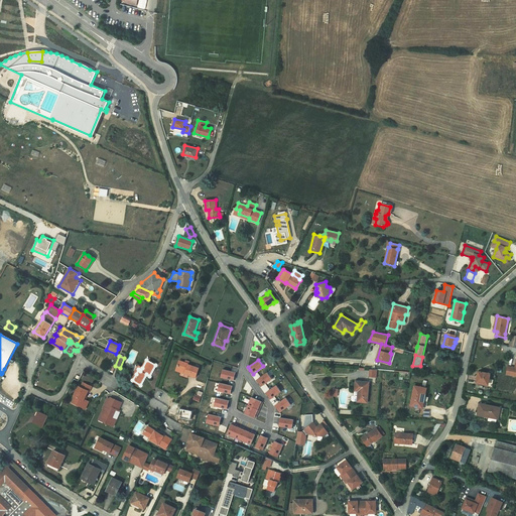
[(176,370),(181,372),(188,374),(196,377),(199,368),(188,365),(188,364),(184,363),(179,361),(176,370)]
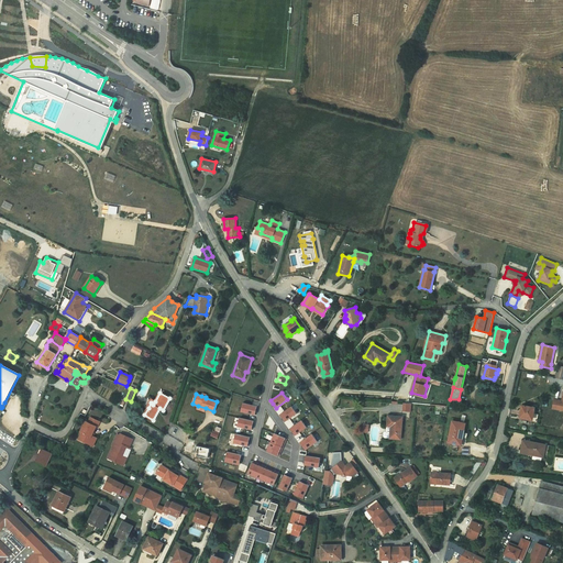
[(562,395),(562,401),(554,399),(552,409),(562,410),(562,395)]
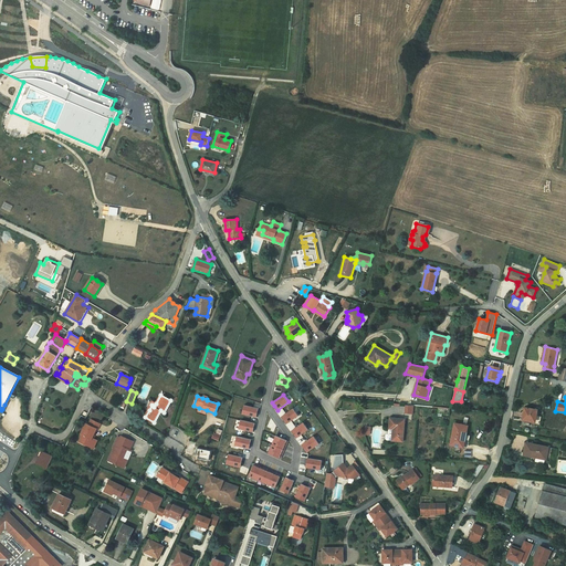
[(259,408),(244,405),(242,413),(257,417),(258,412),(259,408)]
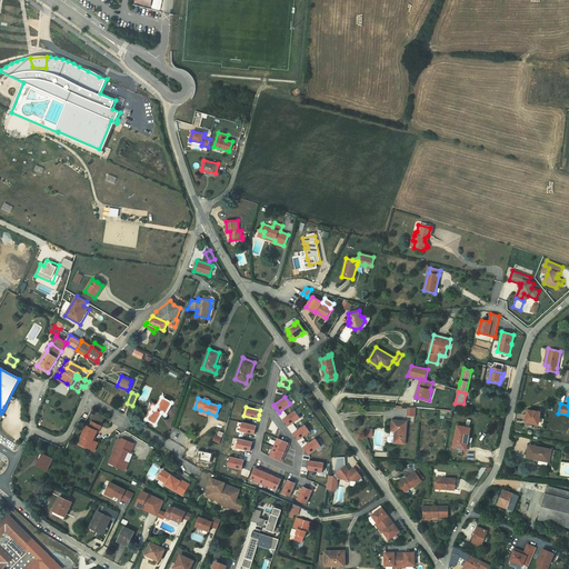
[(415,417),(416,408),(406,408),(406,417),(415,417)]
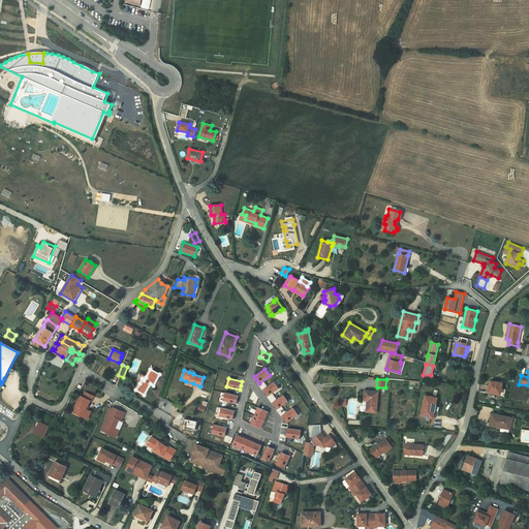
[(491,398),(495,399),(496,394),(500,395),(502,383),(491,380),(489,393),(492,393),(491,398)]
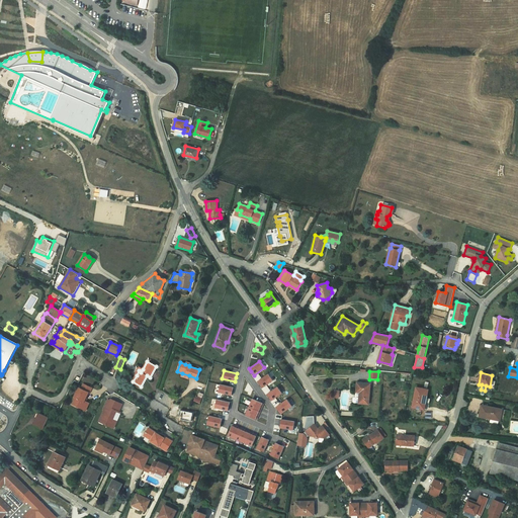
[(268,373),(258,381),(260,384),(263,389),(273,380),(268,373)]
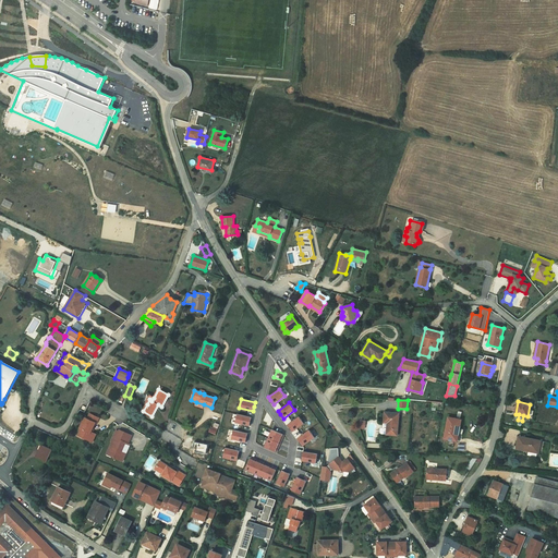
[(385,412),(384,423),(388,423),(387,434),(397,435),(399,413),(385,412)]
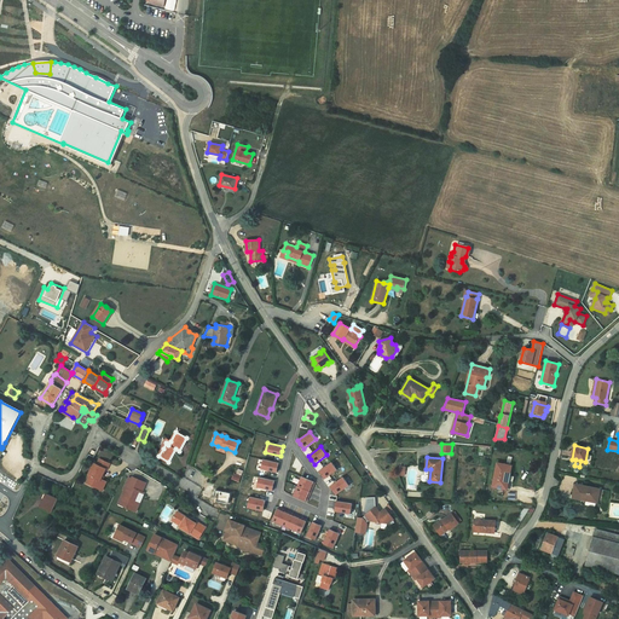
[(87,482),(97,487),(98,485),(104,487),(106,481),(102,479),(105,469),(108,469),(110,463),(99,458),(97,464),(94,463),(88,475),(90,475),(87,482)]
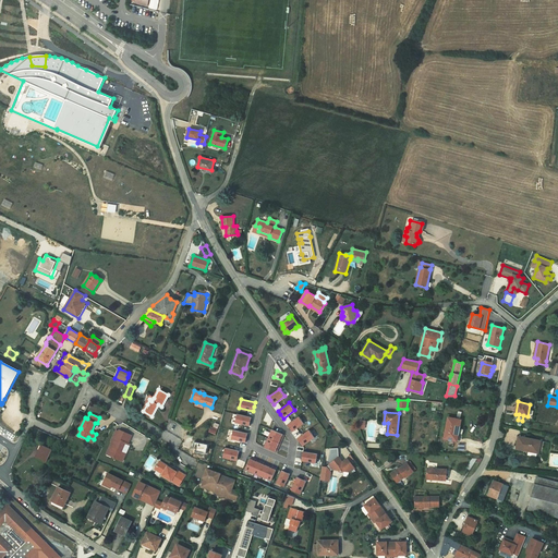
[(252,417),(238,414),(235,423),(250,426),(251,422),(252,417)]
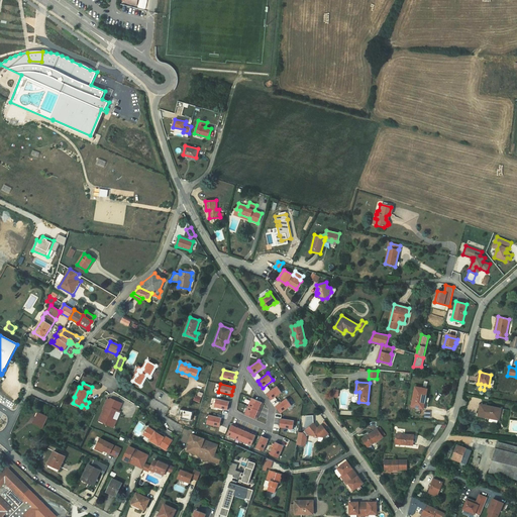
[(277,386),(267,393),(269,397),(272,400),(282,393),(277,386)]
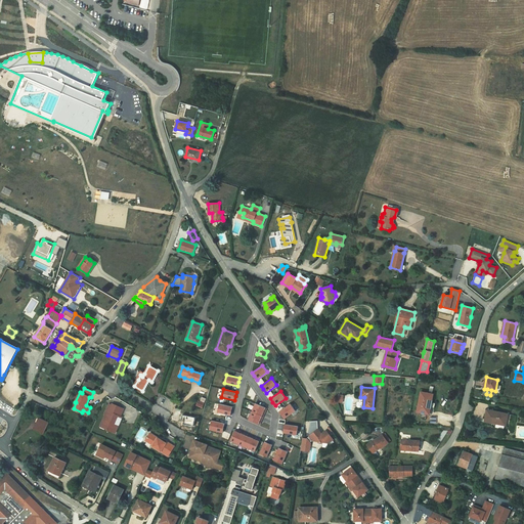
[(433,394),(422,392),(418,411),(428,413),(429,406),(431,406),(435,407),(435,403),(431,402),(433,394)]
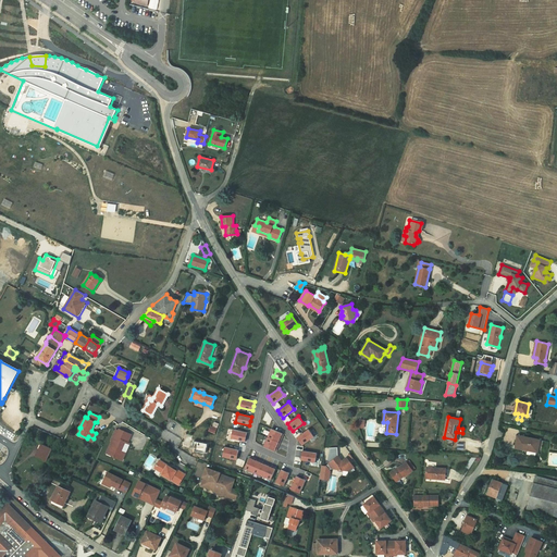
[(109,448),(112,450),(110,455),(123,460),(125,454),(121,452),(125,442),(128,443),(132,434),(120,429),(119,431),(116,430),(111,441),(112,441),(109,448)]
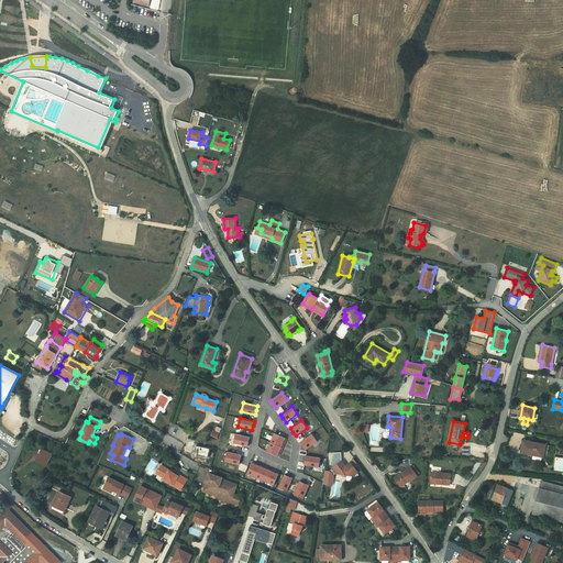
[(286,438),(274,433),(271,442),(284,448),(285,445),(286,443),(284,442),(286,438)]
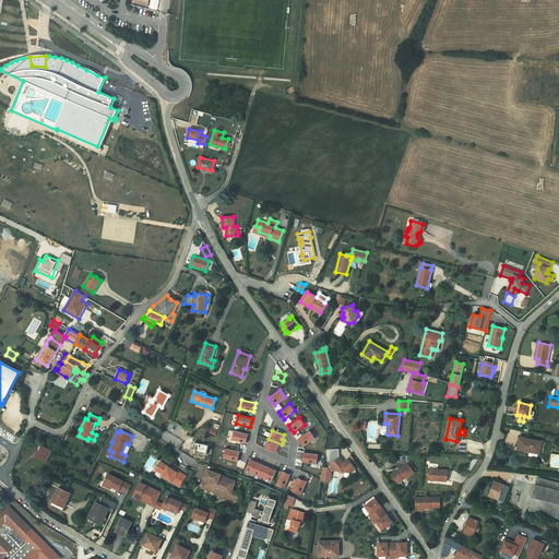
[(248,433),(234,431),(232,440),(246,443),(247,439),(248,433)]
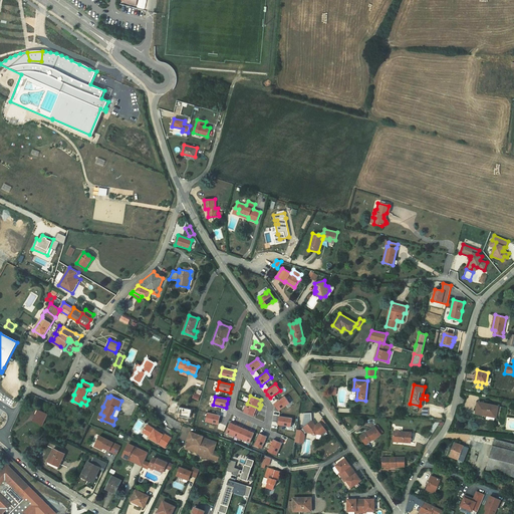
[(284,397),(274,404),(276,408),(279,411),(289,404),(284,397)]
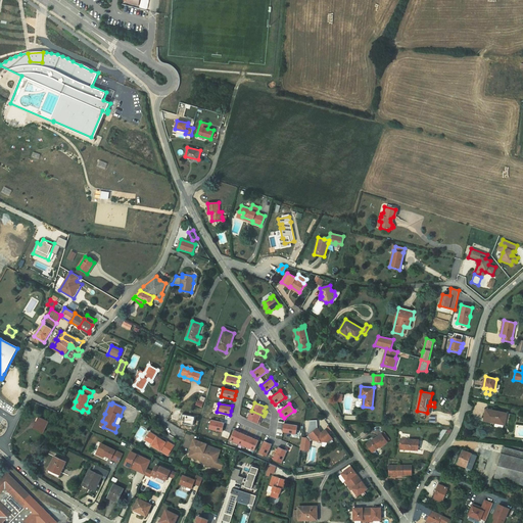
[(493,422),(493,421),(505,423),(507,413),(486,409),(484,421),(493,422)]
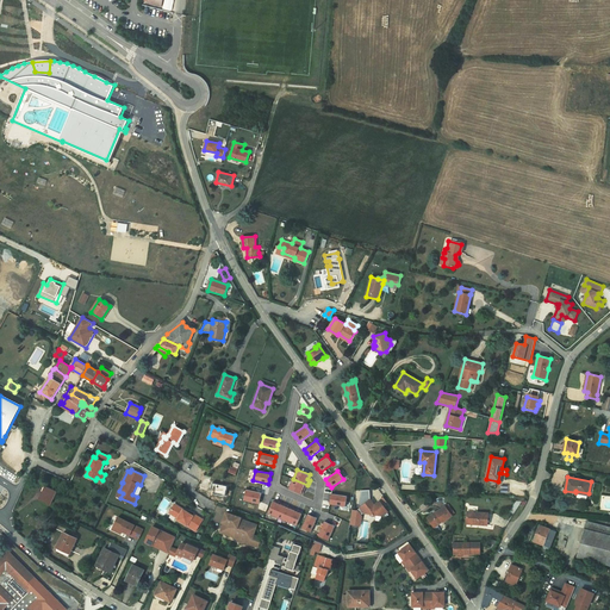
[(307,485),(293,479),(290,489),(302,493),(304,489),(305,490),(306,487),(307,485)]
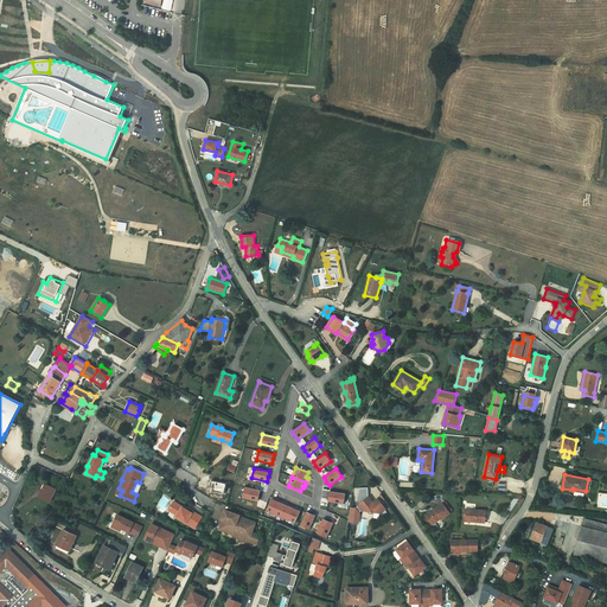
[(56,489),(46,484),(39,497),(50,502),(56,489)]
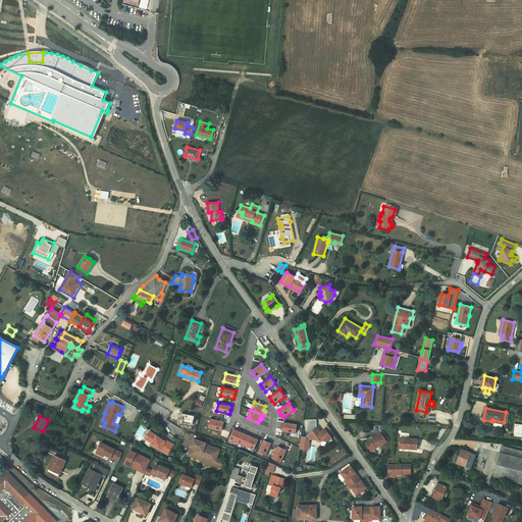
[(224,422),(211,419),(209,428),(221,431),(223,426),(224,422)]
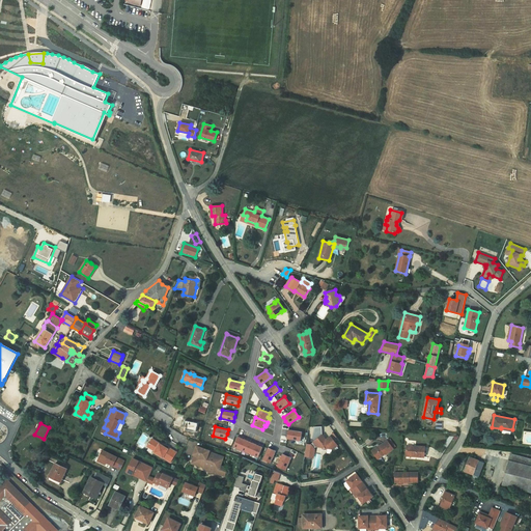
[(302,431),(288,429),(288,435),(287,439),(301,441),(302,431)]
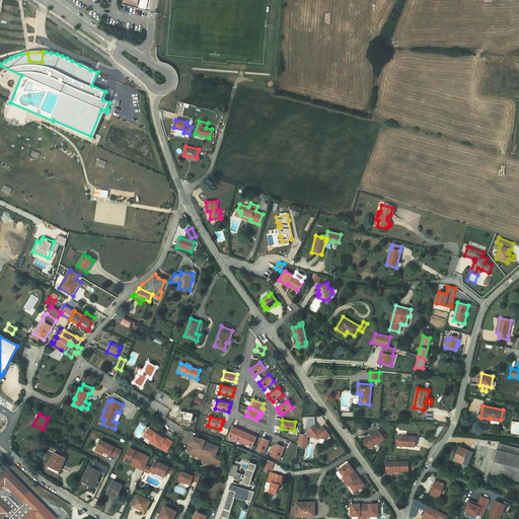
[(314,426),(315,425),(315,421),(307,422),(306,429),(309,428),(312,425),(314,426)]
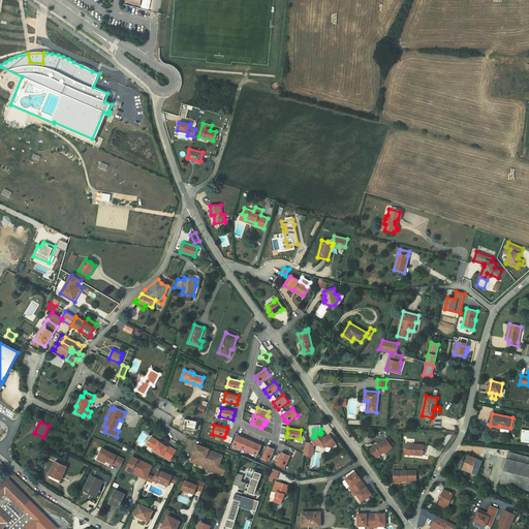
[(238,433),(232,445),(241,448),(246,438),(242,436),(243,435),(240,434),(238,433)]
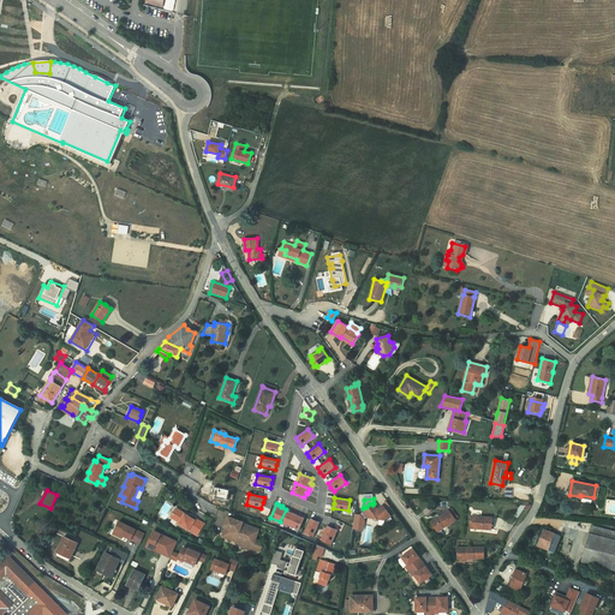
[(364,511),(363,512),(364,513),(368,518),(374,518),(376,521),(380,519),(386,520),(392,515),(383,506),(377,509),(374,503),(372,505),(368,508),(366,507),(363,508),(364,511)]
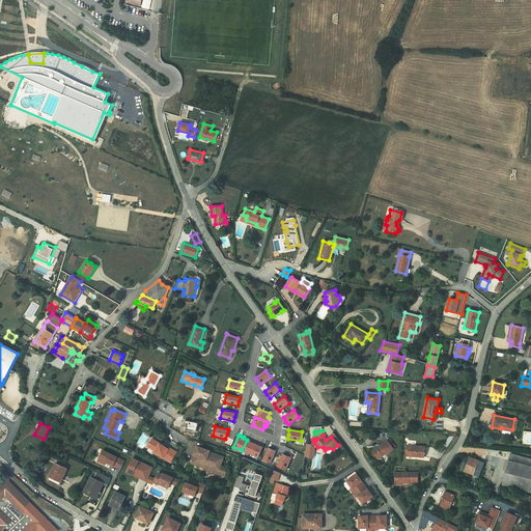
[(155,451),(155,452),(167,460),(173,450),(169,447),(168,449),(152,439),(147,446),(155,451)]
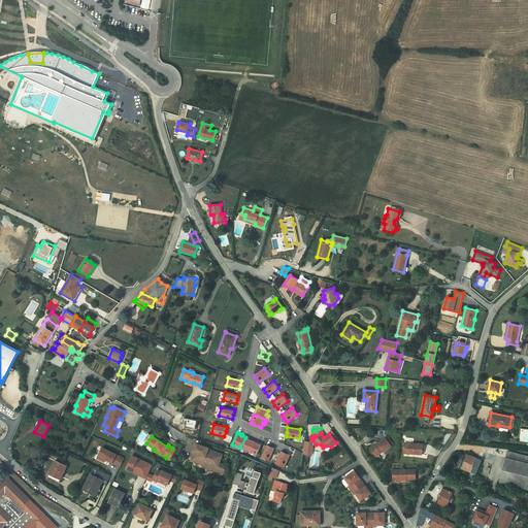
[(245,437),(240,448),(249,452),(254,441),(250,439),(250,437),(248,437),(245,436),(245,437)]
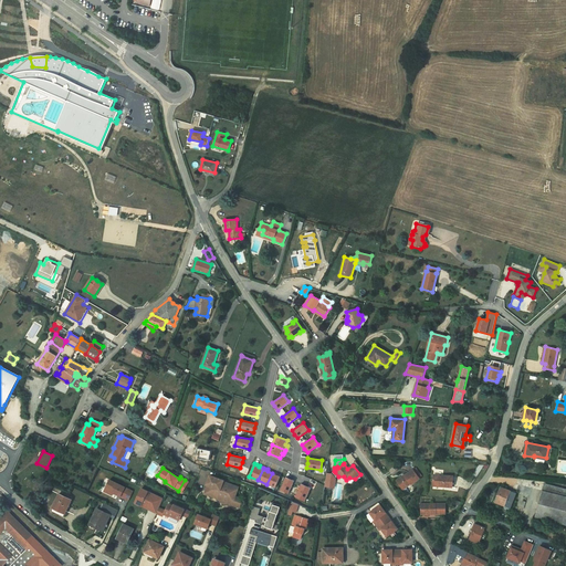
[(411,484),(419,478),(412,469),(405,475),(405,474),(397,481),(402,489),(411,483),(411,484)]
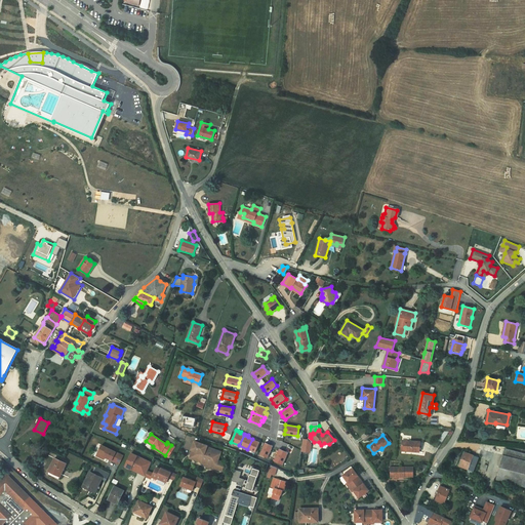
[(314,442),(311,438),(309,440),(305,439),(303,450),(310,451),(311,443),(314,442)]
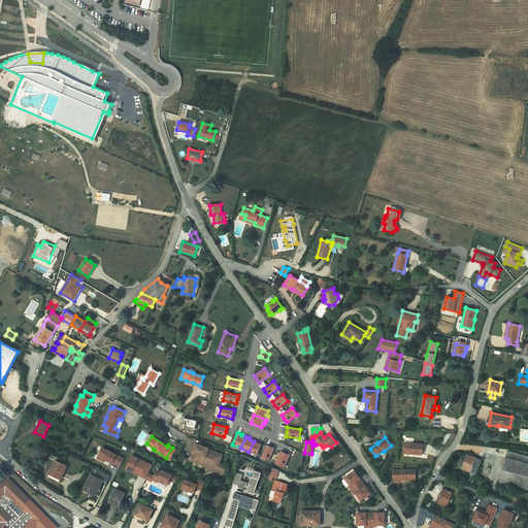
[(254,441),(249,452),(257,455),(262,443),(260,442),(258,441),(257,442),(254,441)]
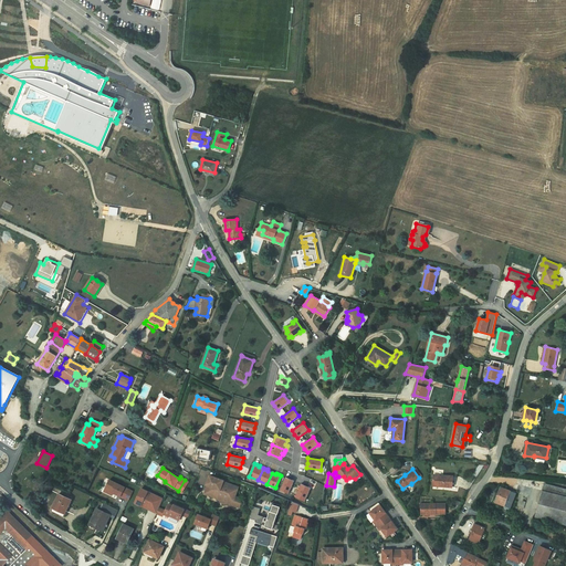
[(453,477),(433,474),(433,485),(452,488),(453,477)]
